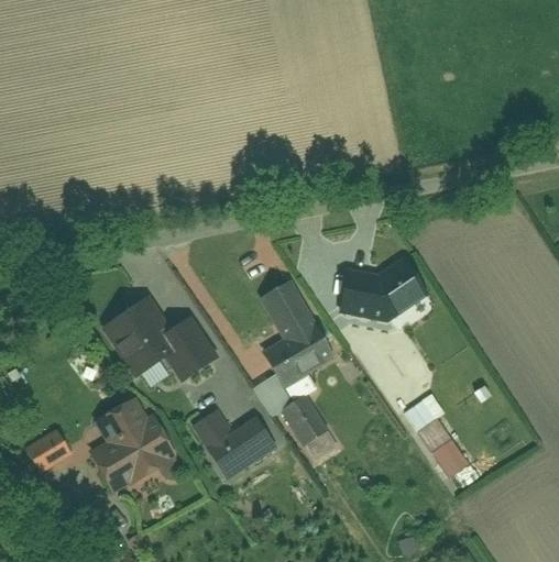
[(377,277),(347,274),(338,313),(388,322),(427,296),(403,262),(377,277)]
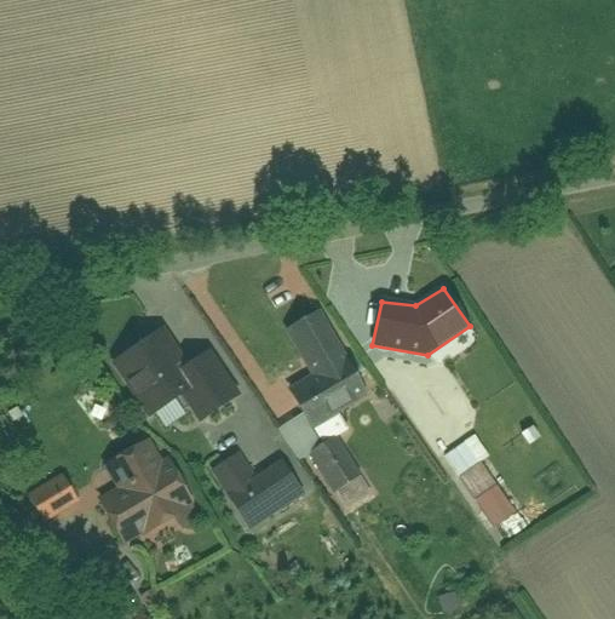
[(320,310),(286,331),(311,373),(288,387),(312,429),(369,395),(320,310)]
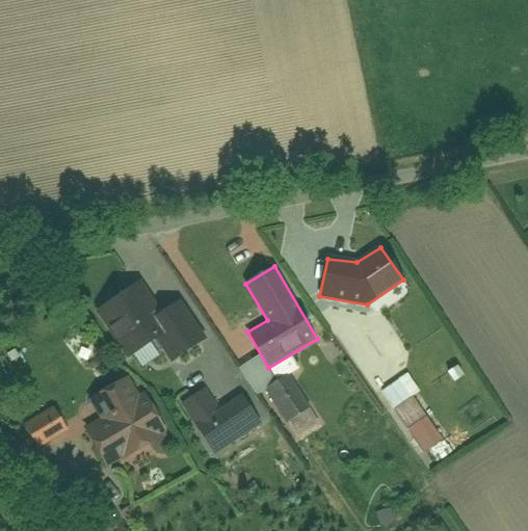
[(141,282),(96,312),(127,359),(174,328),(141,282)]
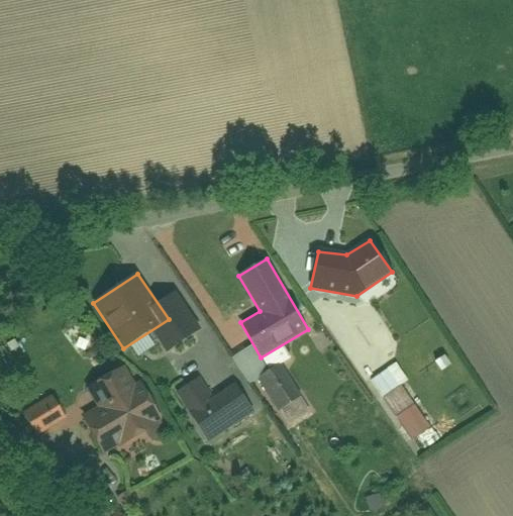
[(366,380),(377,397),(402,381),(391,364),(366,380)]
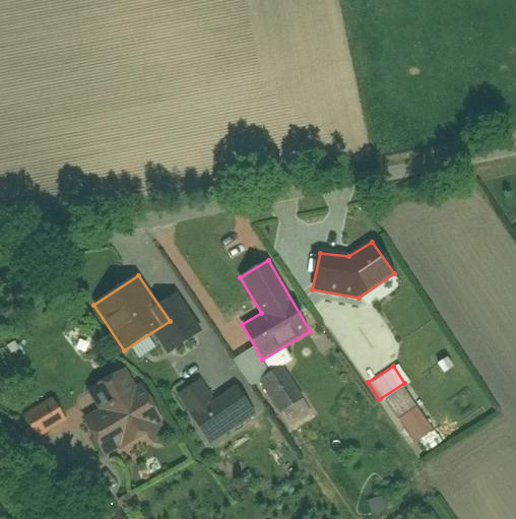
[(127,369),(88,392),(100,411),(83,422),(105,456),(166,420),(142,382),(136,385),(127,369)]
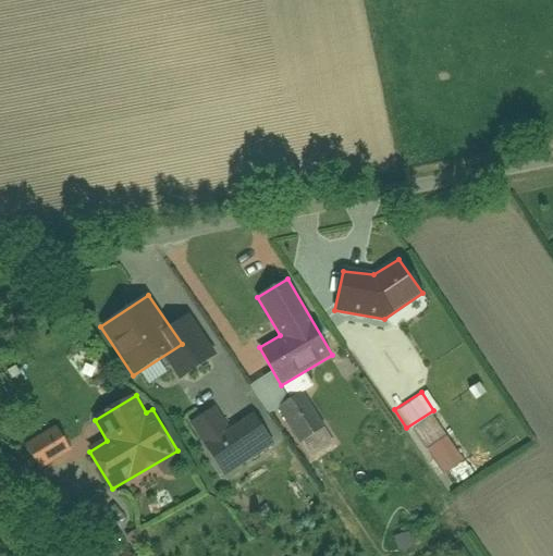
[(214,406),(189,421),(224,476),(272,442),(252,412),(229,427),(214,406)]
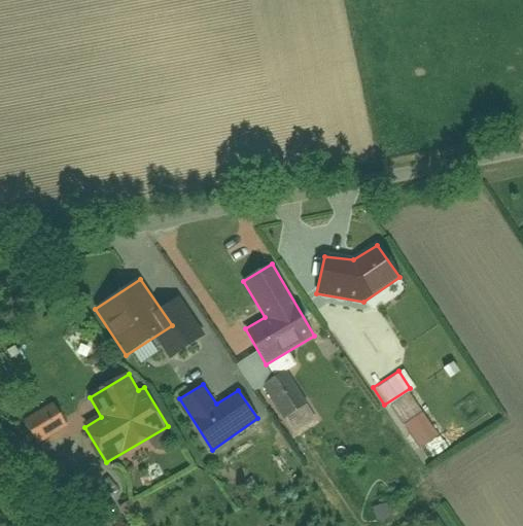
[(405,393),(385,406),(414,450),(433,436),(405,393)]
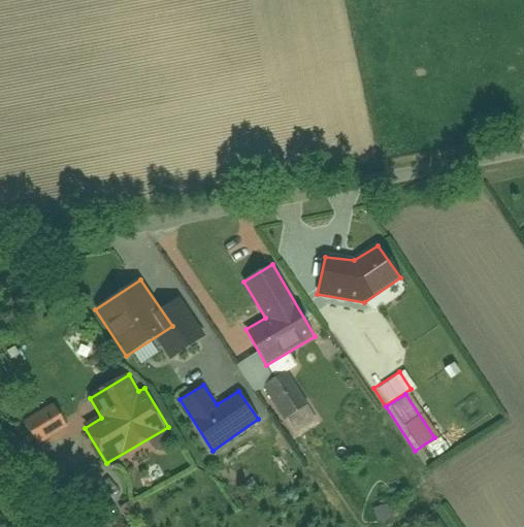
[(30,448),(63,427),(47,403),(14,424),(30,448)]
